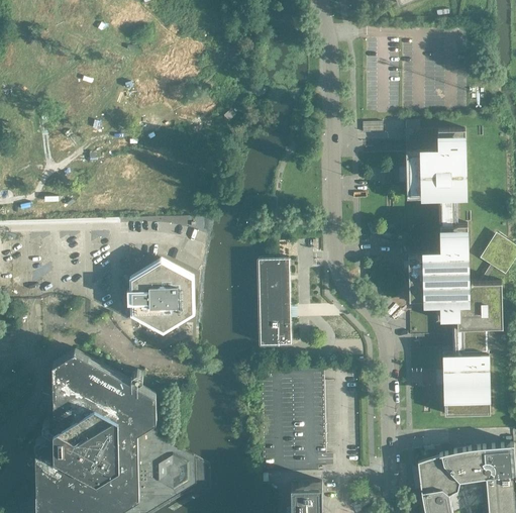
[(382,123),(363,124),(363,125),(363,134),(382,134),(382,124),(382,123)]
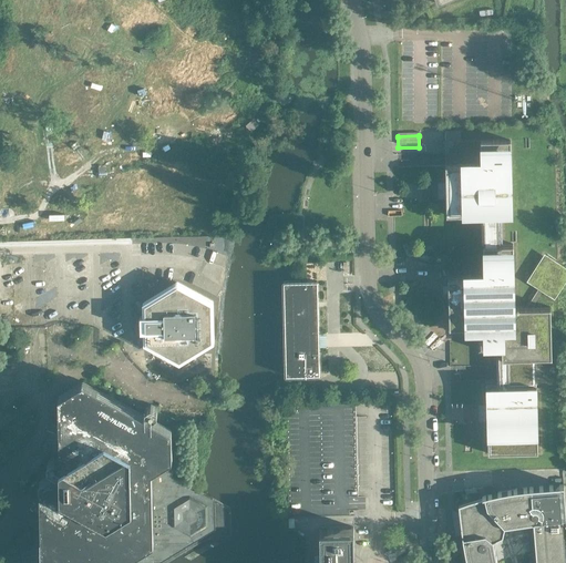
[(500,248),(498,228),(498,218),(511,218),(510,144),(460,145),(460,135),(443,136),(444,170),(444,186),(445,205),(445,219),(482,218),(483,248),(482,248),(483,280),(446,282),(448,331),(485,330),(485,334),(481,334),(482,359),(497,359),(498,392),(485,392),(487,458),(536,457),(535,391),(534,391),(534,361),(551,361),(549,311),(532,311),(544,294),(553,299),(565,277),(565,276),(556,270),(544,263),(530,285),(538,290),(534,297),(525,311),(513,311),(512,248),(500,248)]
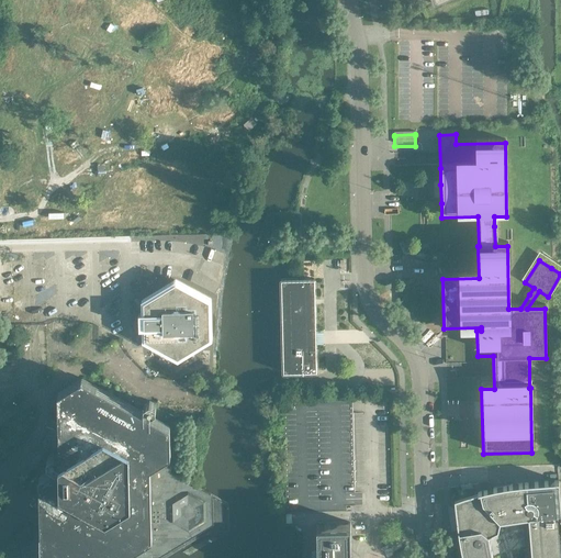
[(302,283),(302,282),(280,283),(282,377),(304,376),(316,376),(315,345),(316,345),(316,344),(317,343),(317,342),(316,341),(315,341),(314,282),(302,283)]
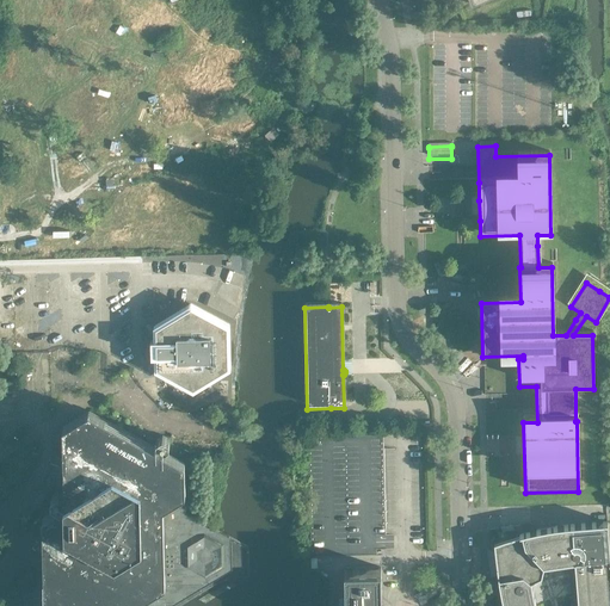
[(156,362),(156,373),(192,393),(227,371),(226,331),(190,310),(155,332),(155,344),(159,346),(159,359),(156,362)]
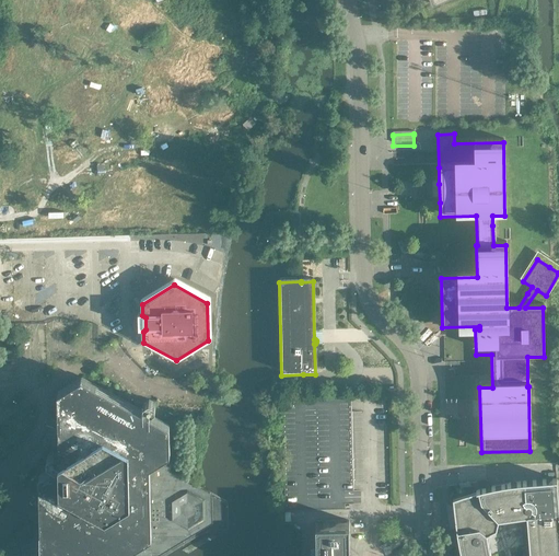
[(163,555),(211,526),(211,498),(170,476),(169,453),(169,428),(149,418),(149,417),(154,414),(154,406),(149,404),(143,407),(143,413),(142,414),(81,381),(57,395),(58,459),(53,456),(47,460),(47,466),(54,470),(38,478),(41,555),(127,555),(163,555)]
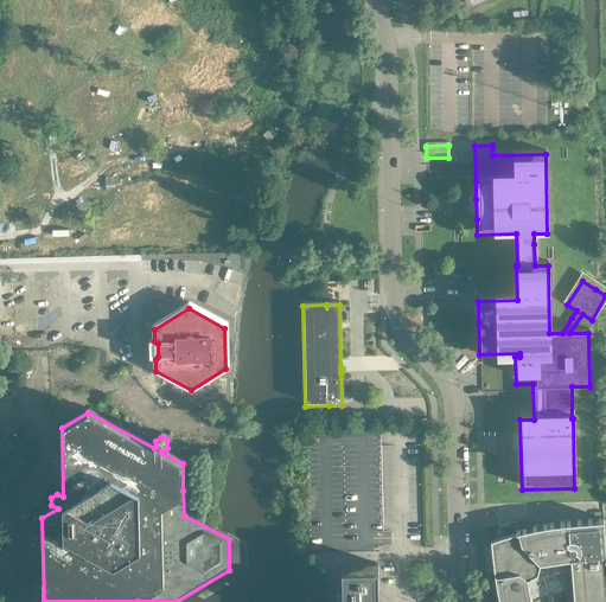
[(605,601),(605,565),(603,523),(563,526),(554,527),(544,529),(536,530),(525,532),(515,535),(502,539),(490,544),(493,576),(495,582),(496,590),(498,600),(498,601),(605,601)]
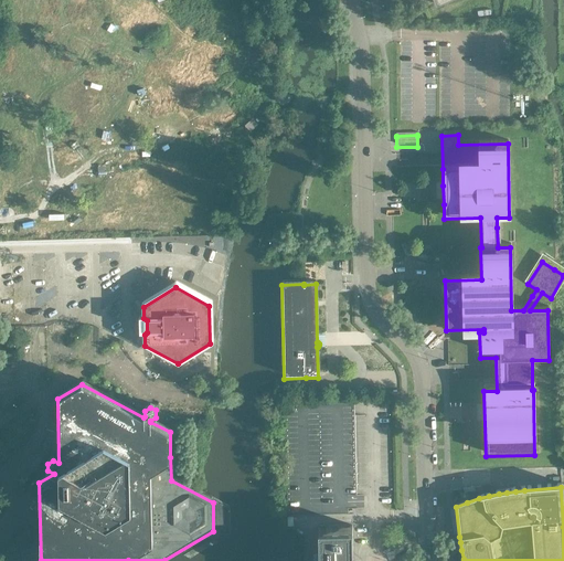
[(318,550),(318,552),(319,552),(319,558),(318,558),(318,560),(319,560),(351,560),(351,559),(352,559),(352,557),(351,557),(351,551),(352,551),(352,549),(351,549),(351,543),(351,541),(351,536),(351,529),(349,529),(349,530),(343,530),(343,529),(338,530),(331,530),(326,530),(319,530),(318,530),(318,536),(318,542),(318,544),(318,550)]
